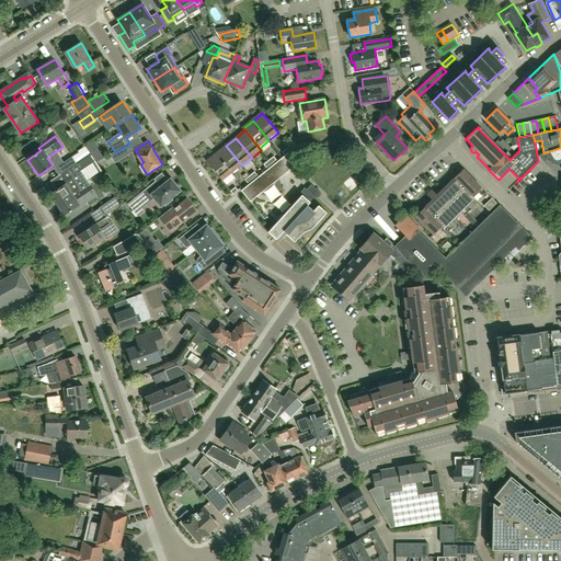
[(111,155),(114,160),(115,161),(132,152),(127,146),(115,152),(111,155)]
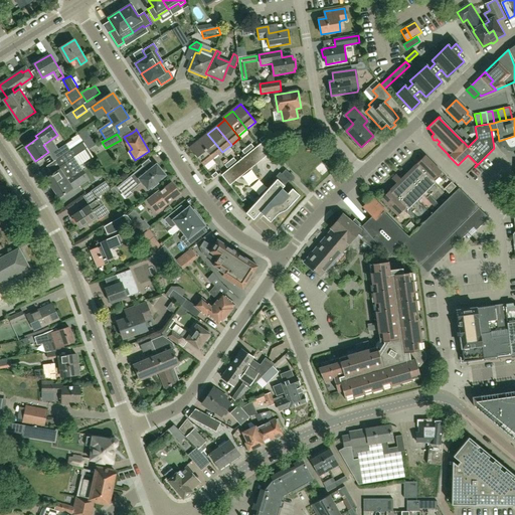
[(213,159),(222,152),(207,134),(199,141),(213,159)]
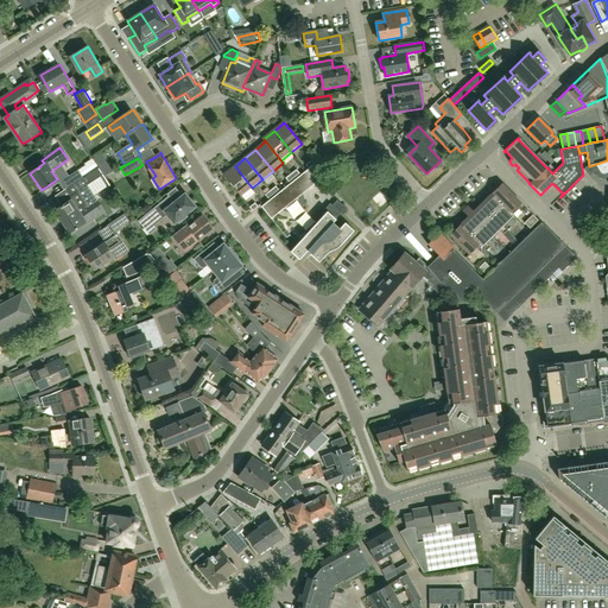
[(607,160),(589,166),(586,168),(590,176),(597,171),(600,176),(606,177),(607,175),(607,160)]
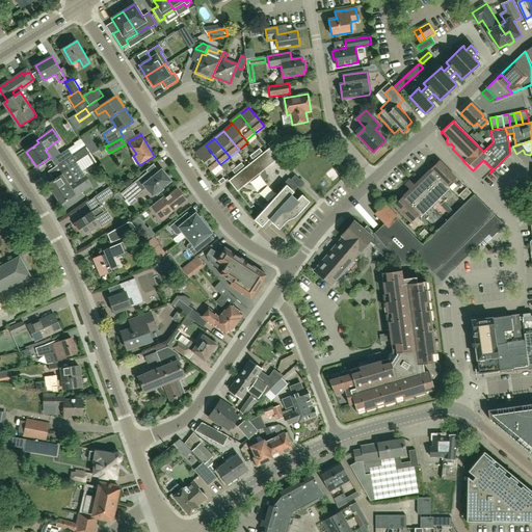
[(276,160),(284,154),(275,143),(271,147),(268,149),(276,160)]
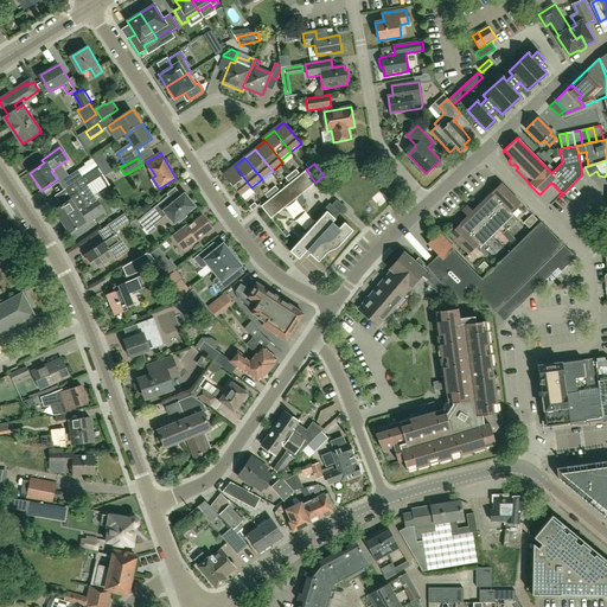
[(251,187),(235,166),(224,174),(241,196),(251,187)]
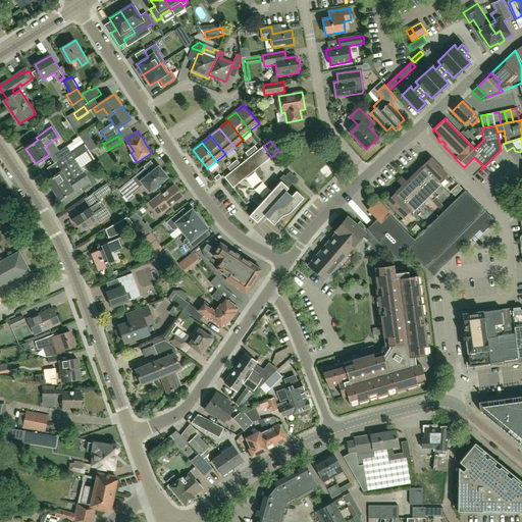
[(52,156),(56,162),(57,162),(73,152),(74,151),(76,150),(73,144),(67,148),(67,147),(52,156)]
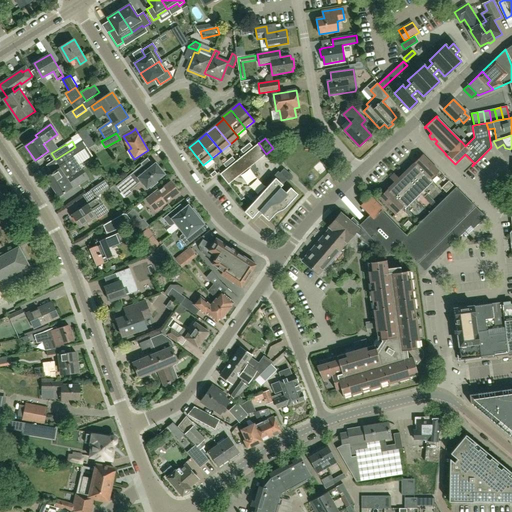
[(57,167),(59,169),(46,177),(59,196),(70,188),(71,189),(88,178),(82,169),(80,171),(76,166),(92,156),(86,147),(73,156),(72,155),(75,153),(72,149),(56,159),(60,165),(57,167)]
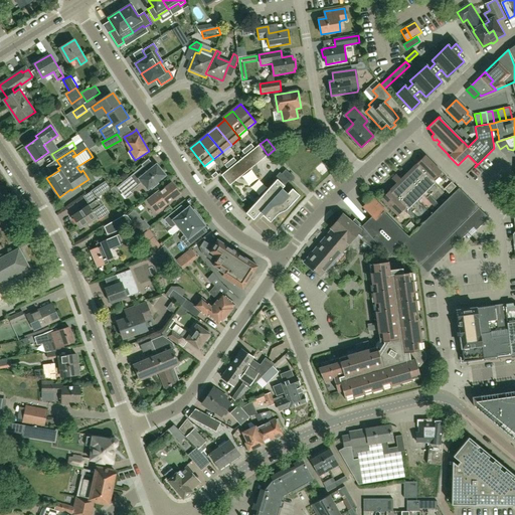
[(436,183),(434,181),(439,175),(443,179),(446,176),(425,156),(416,164),(418,166),(393,191),(391,189),(381,199),(397,215),(403,210),(407,213),(410,210),(412,212),(415,209),(412,205),(423,194),(426,198),(434,192),(430,188),(436,183)]
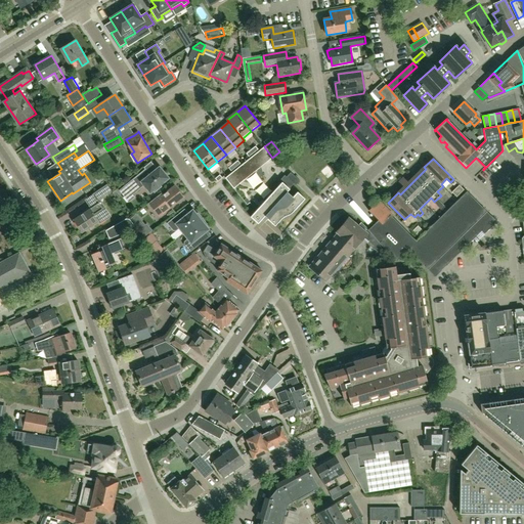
[(148,172),(145,168),(131,179),(132,180),(127,184),(126,183),(119,188),(124,195),(130,191),(132,194),(144,184),(150,192),(154,190),(155,192),(162,186),(161,184),(169,178),(160,167),(151,173),(148,172)]
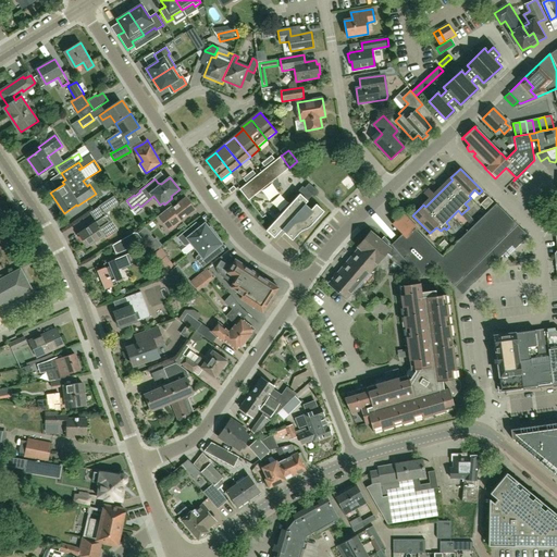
[(252,180),(239,189),(249,200),(261,190),(252,180)]
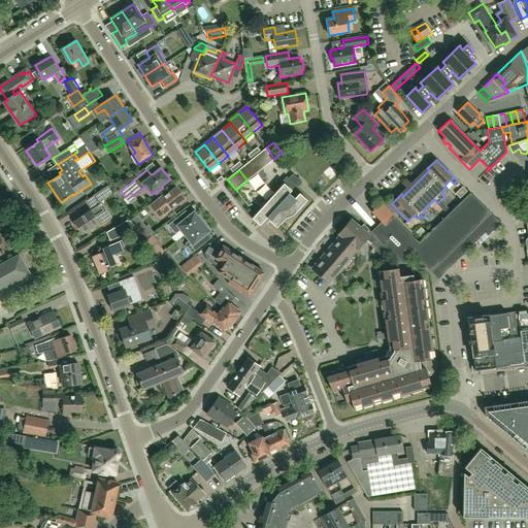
[(292,190),(296,186),(298,187),(302,183),(293,174),(293,173),(289,178),(287,176),(283,182),(292,190)]
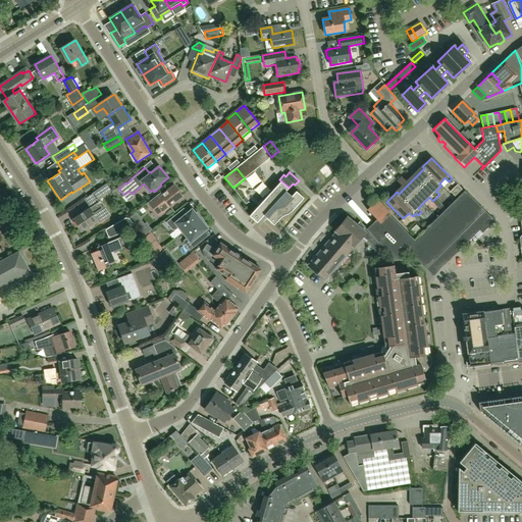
[(40,183),(48,179),(46,173),(38,177),(40,183)]
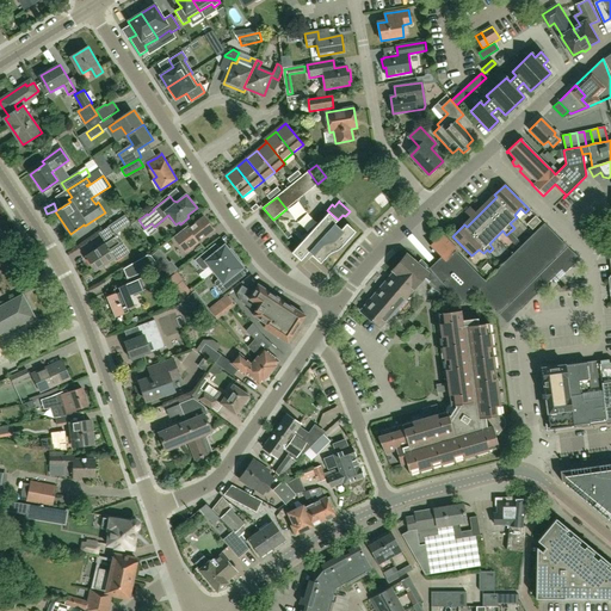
[(122,204),(115,208),(117,214),(125,210),(122,204)]
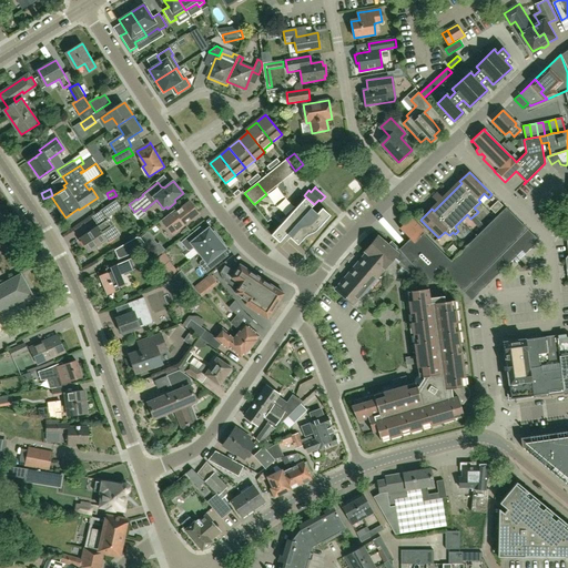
[(317,229),(331,215),(323,208),(317,213),(311,208),(314,205),(305,198),(271,234),(280,243),(287,234),(292,239),(292,240),(297,245),(304,237),(307,235),(311,233),(315,232),(317,229)]
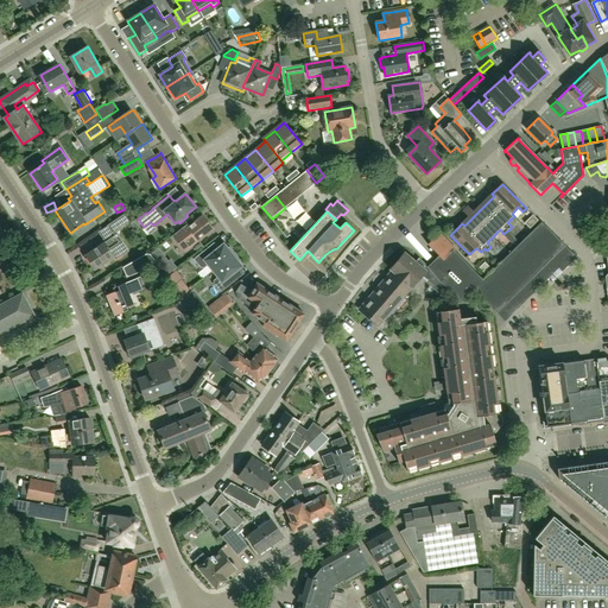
[(532,214),(529,217),(525,222),(530,228),(538,220),(532,214)]
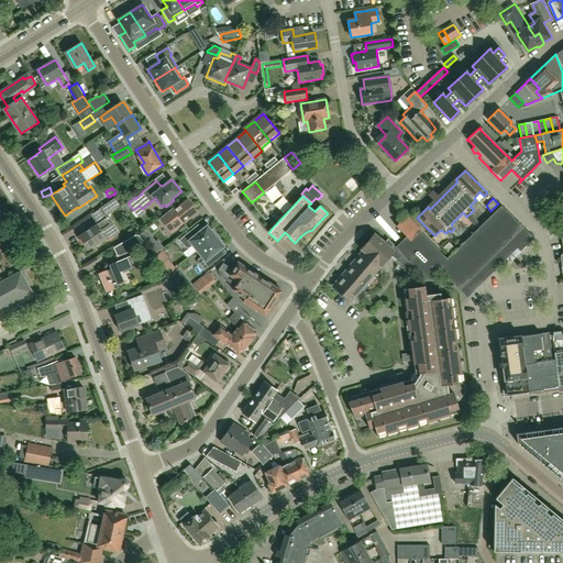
[(105,214),(119,206),(116,199),(100,209),(105,214)]
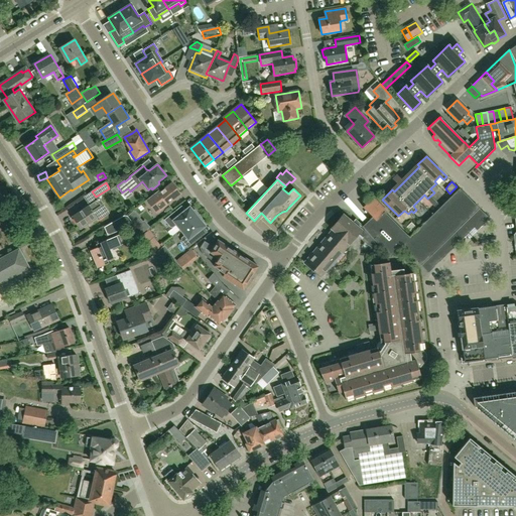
[(168,204),(180,194),(172,183),(160,192),(159,190),(147,200),(157,213),(168,204)]
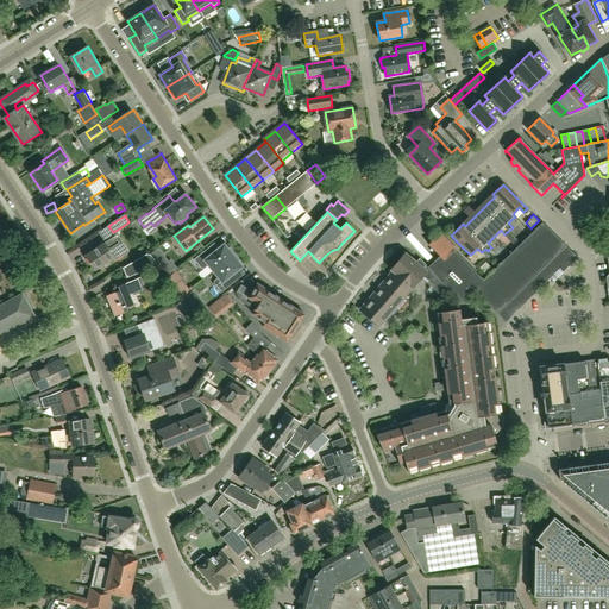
[(440,233),(428,245),(444,259),(433,271),(439,282),(445,287),(460,303),(473,290),(504,322),(567,261),(565,259),(570,253),(564,246),(565,246),(541,223),(483,281),(454,252),(457,250),(440,233)]
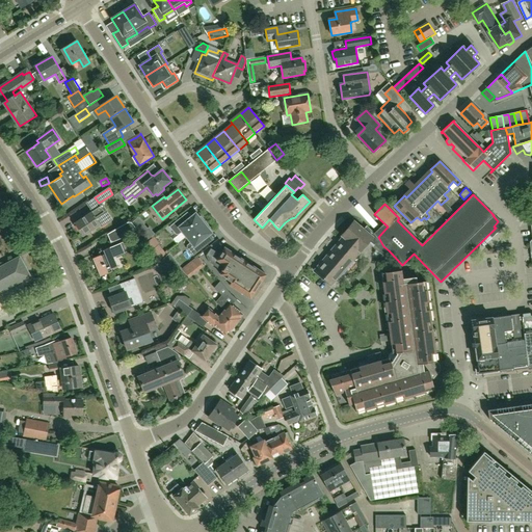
[(107,222),(101,214),(104,212),(100,207),(74,223),(83,236),(100,225),(101,227),(107,222)]
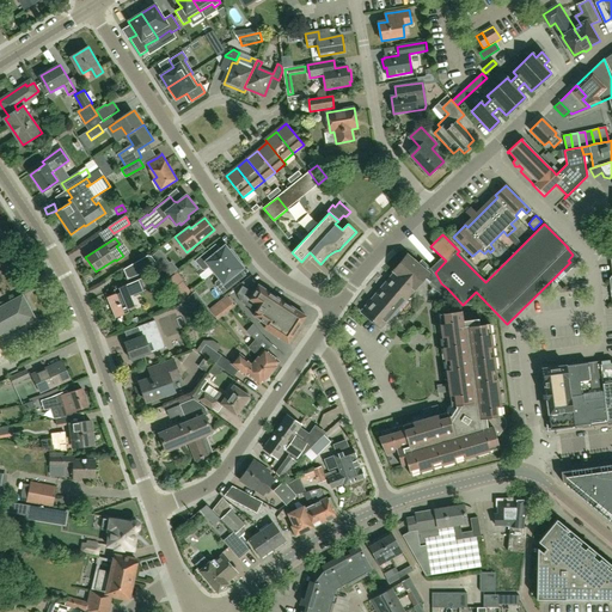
[(212,248),(196,262),(203,270),(206,270),(210,267),(215,273),(237,255),(231,249),(230,250),(226,245),(218,252),(215,252),(212,248)]
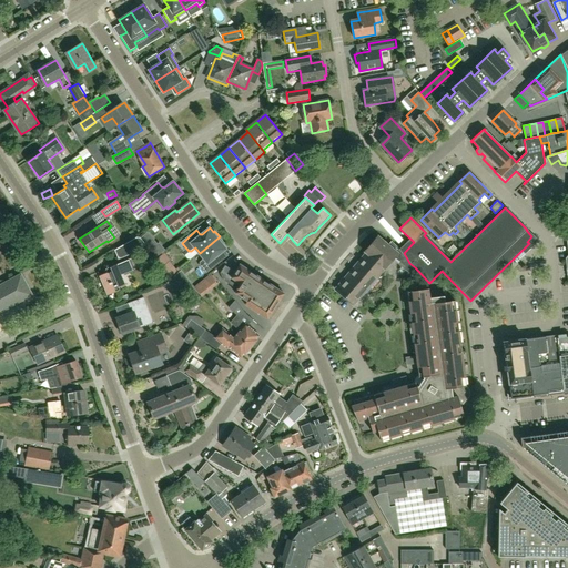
[(148,246),(140,237),(137,236),(114,250),(119,260),(148,246)]
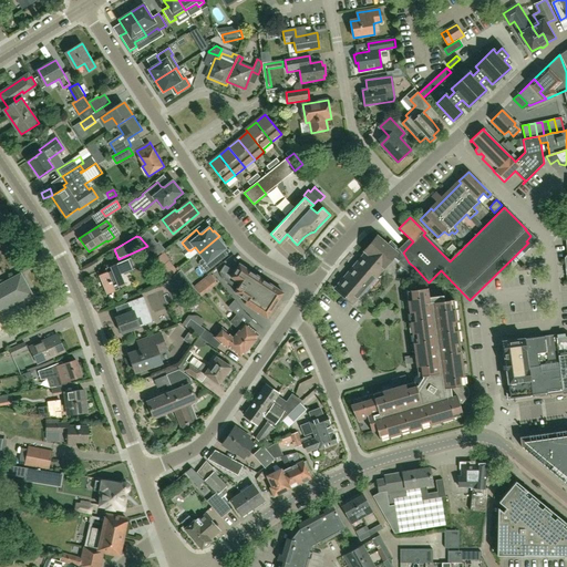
[(219,236),(199,253),(205,258),(200,261),(200,265),(207,272),(223,260),(219,256),(219,254),(226,248),(223,244),(224,243),(219,236)]
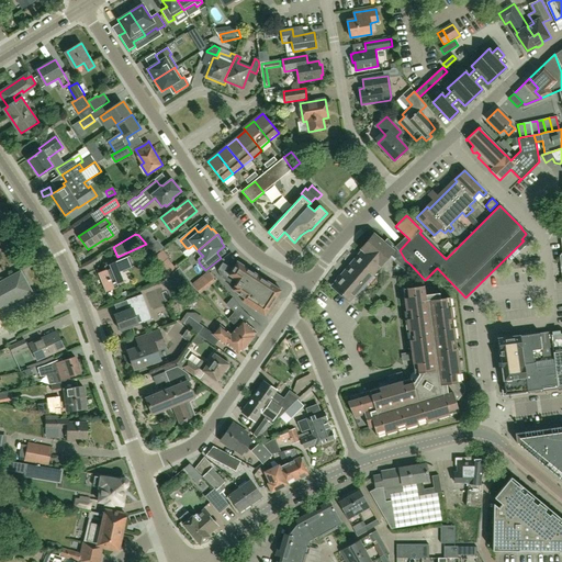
[(383,244),(373,234),(360,249),(362,250),(332,287),(349,302),(388,257),(405,271),(411,265),(405,260),(400,250),(388,239),(383,244)]
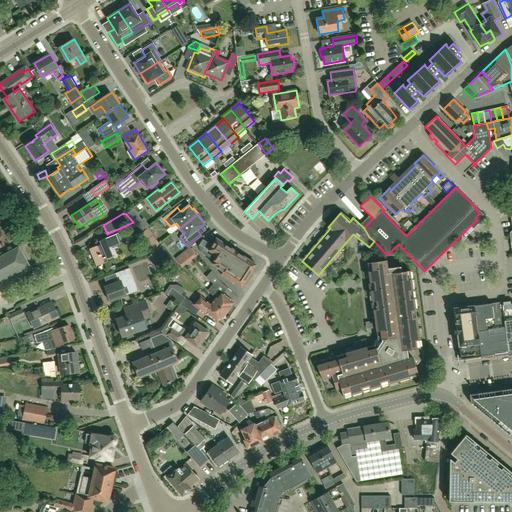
[(408,230),(412,225),(408,221),(403,225),(408,230)]
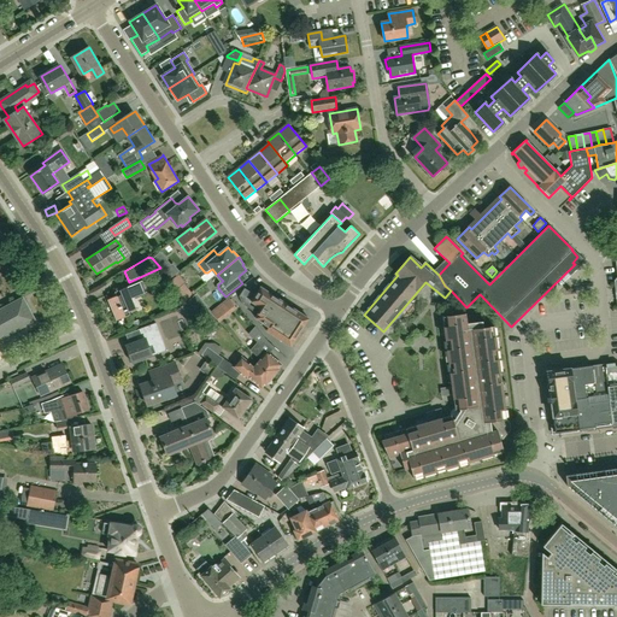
[(144,292),(148,289),(145,280),(140,282),(139,282),(115,292),(116,295),(107,299),(116,321),(130,315),(129,311),(136,309),(131,297),(144,292)]
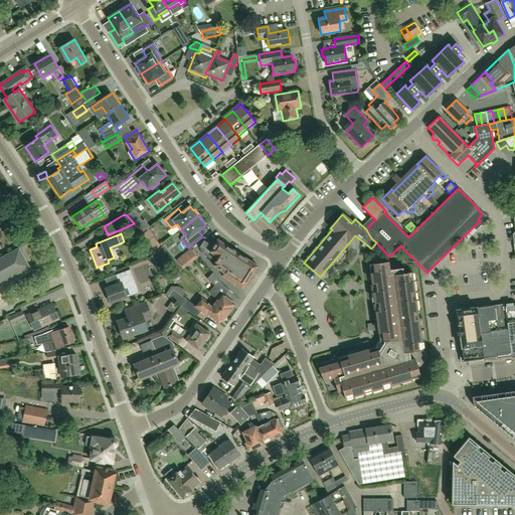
[(217,239),(214,245),(213,246),(204,240),(200,247),(202,253),(215,263),(213,266),(224,273),(222,276),(242,290),(258,267),(217,239)]
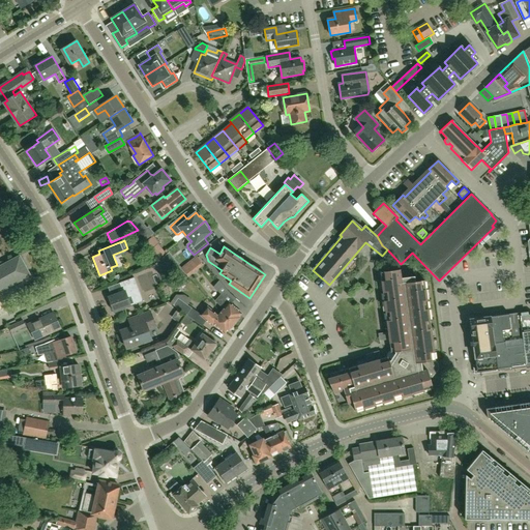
[(0,291),(29,275),(20,257),(0,267),(0,291)]
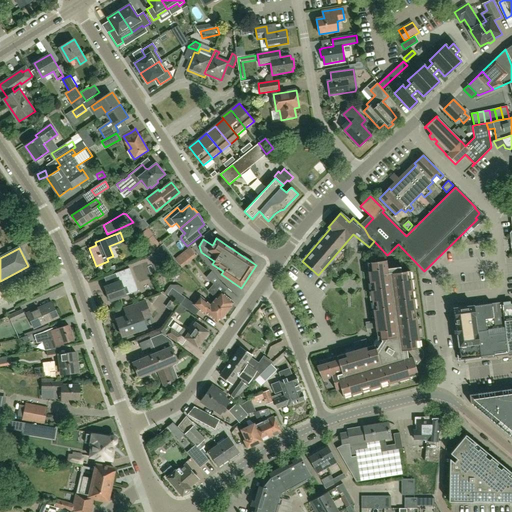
[(343,397),(361,392),(417,375),(413,360),(417,358),(416,349),(420,348),(410,271),(401,272),(400,267),(387,269),(386,260),(367,263),(377,340),(374,345),(318,361),(319,365),(316,366),(322,380),(331,377),(335,390),(340,388),(343,397)]
